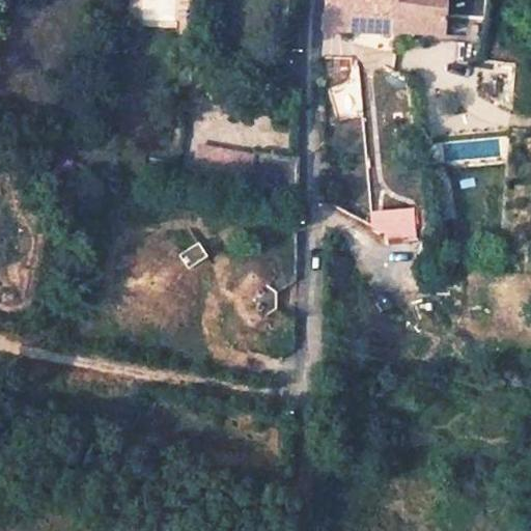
[(323,0),(320,31),(395,35),(396,0),(323,0)]
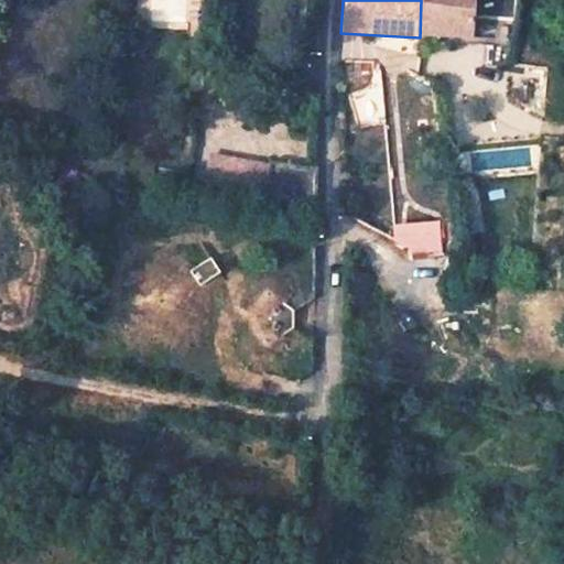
[(421,0),(420,38),(467,40),(469,21),(512,23),(514,0),(421,0)]
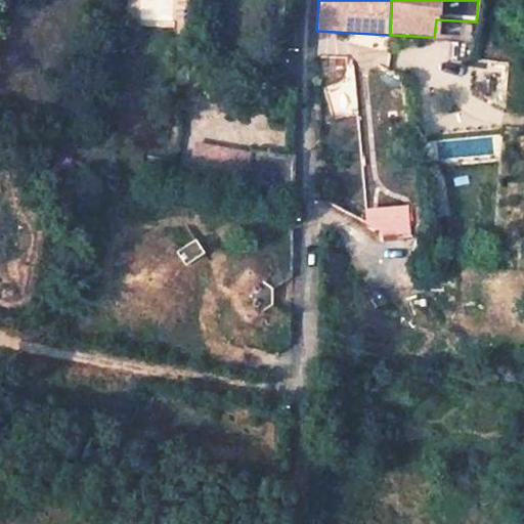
[(248,150),(193,139),(188,169),(244,180),(248,150)]
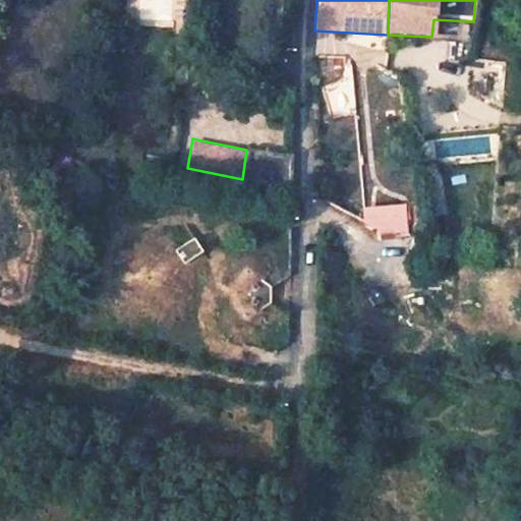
[(291,155),(247,146),(246,150),(242,179),(291,188),(291,155)]
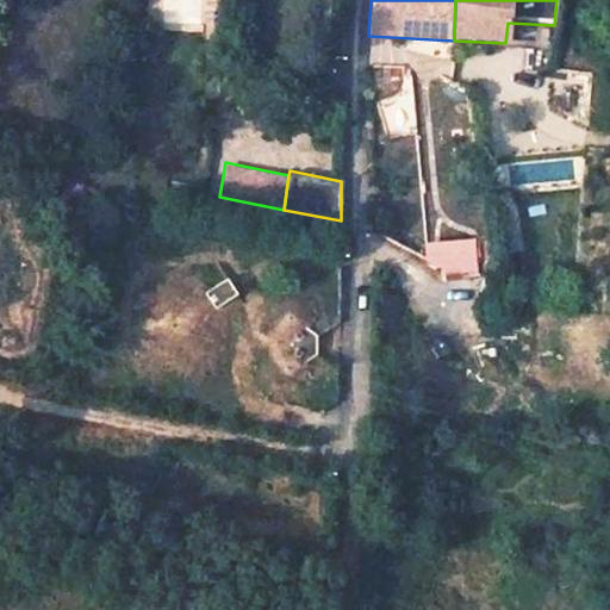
[(478,271),(475,237),(424,240),(427,274),(478,271)]
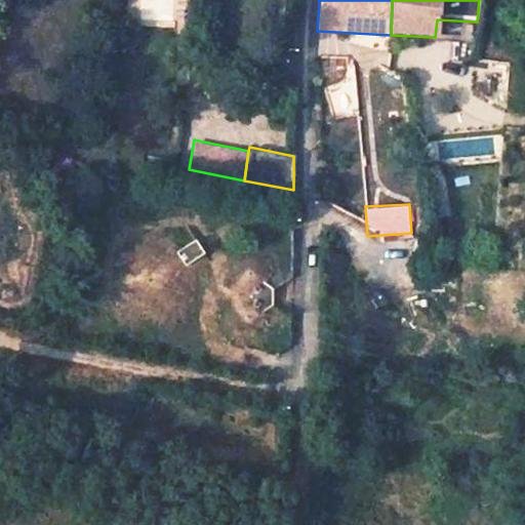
[(187,265),(207,251),(198,238),(178,250),(187,265)]
